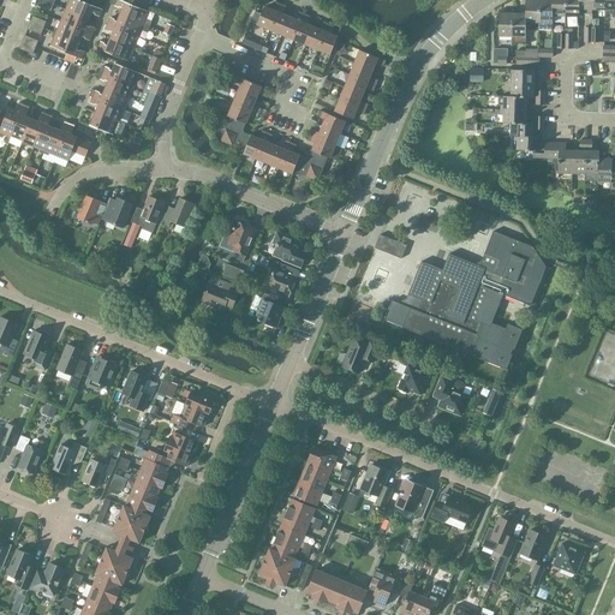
[(54,5),(41,0),(40,0),(37,6),(51,12),(54,5)]
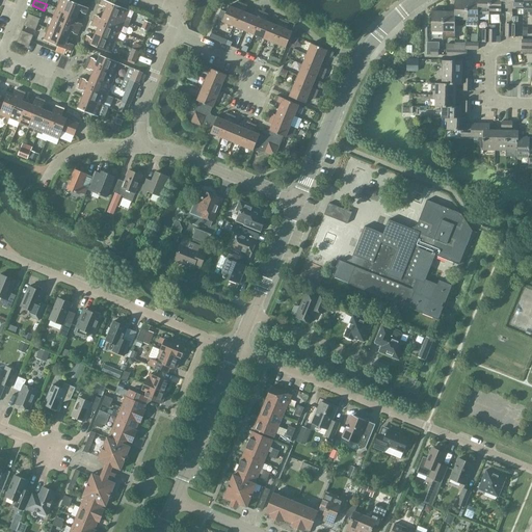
[(68,0),(60,0),(57,8),(77,17),(79,10),(82,11),(82,12),(85,15),(88,8),(68,0)]
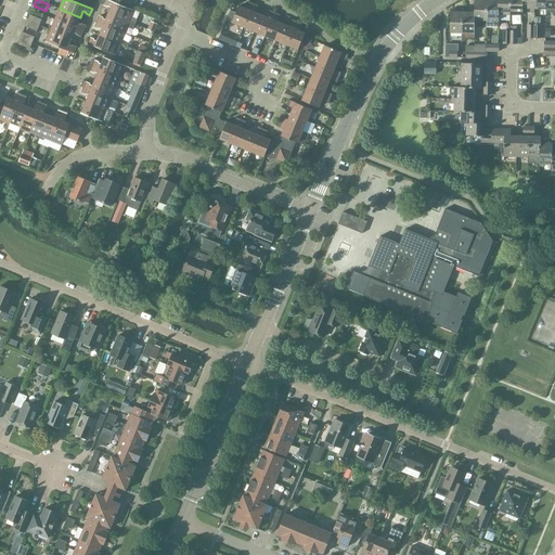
[(112,8),(110,14),(130,23),(134,11),(107,0),(106,0),(104,5),(107,7),(108,5),(112,8)]
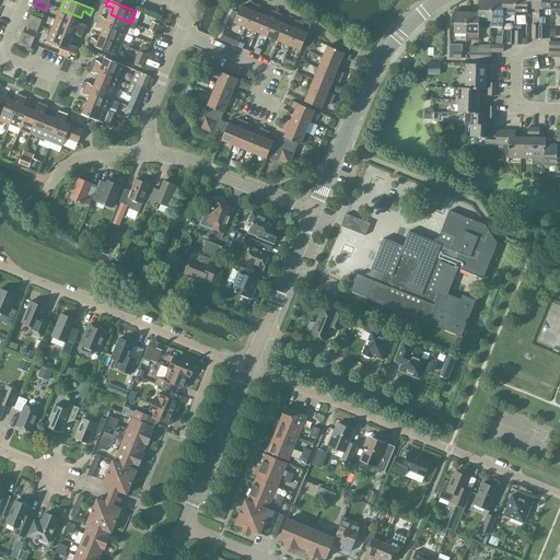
[(491,22),(492,1),(482,0),(479,0),(479,11),(479,21),(479,26),(491,27),(491,22)]
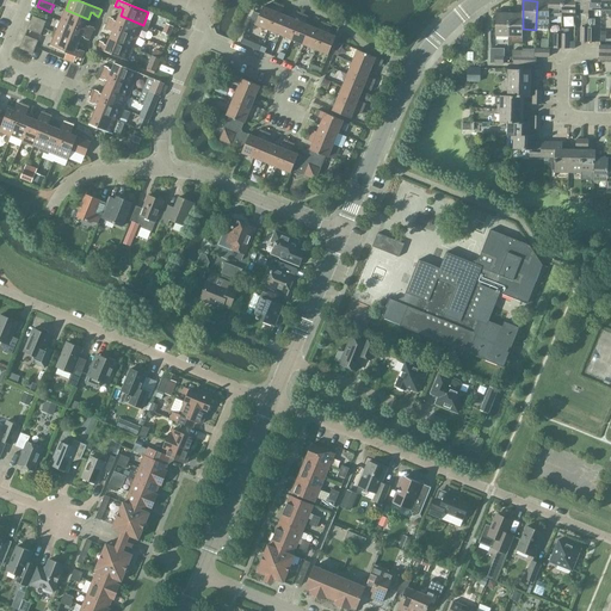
[(549,30),(549,24),(549,17),(549,0),(543,0),(544,1),(537,1),(536,24),(536,30),(549,30)]
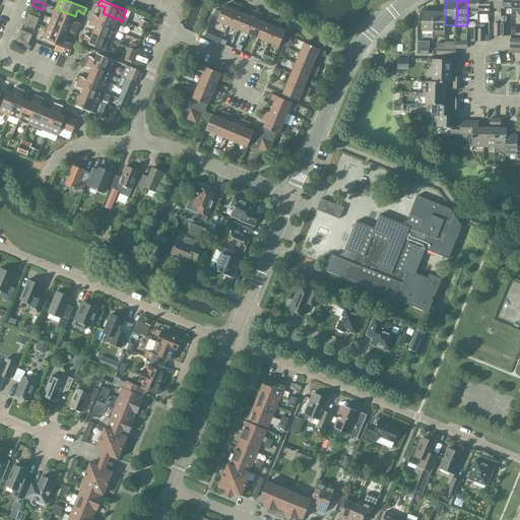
[(467,0),(467,14),(478,14),(478,0),(467,0)]
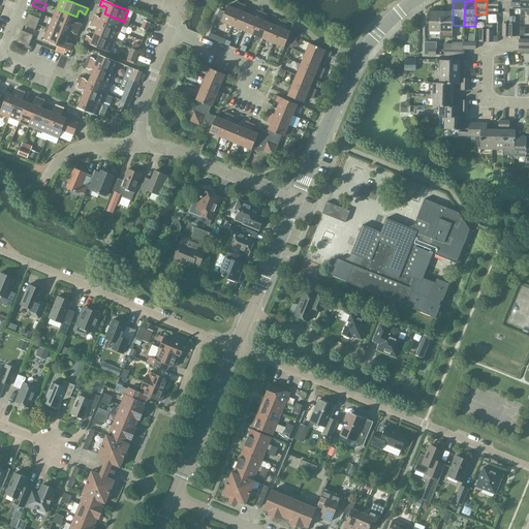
[(487,0),(487,14),(498,14),(498,12),(498,8),(498,0),(487,0)]
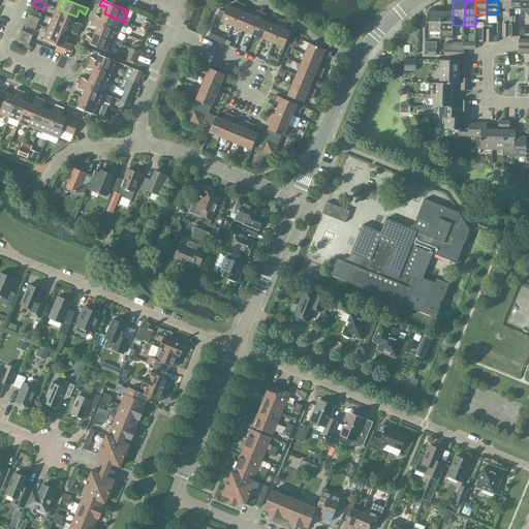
[(509,0),(498,0),(498,8),(498,12),(509,12),(509,9),(509,0)]
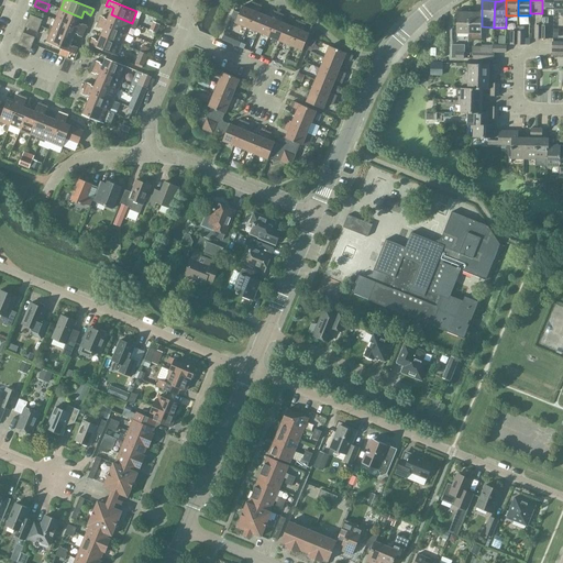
[(542,0),(542,10),(554,10),(554,0),(542,0)]
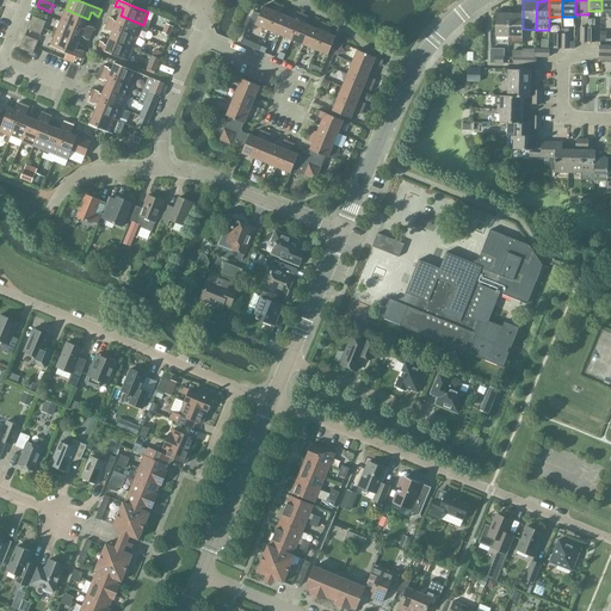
[(251,23),(257,25),(269,31),(279,5),(275,2),(271,11),(264,7),(261,14),(254,12),(251,23)]
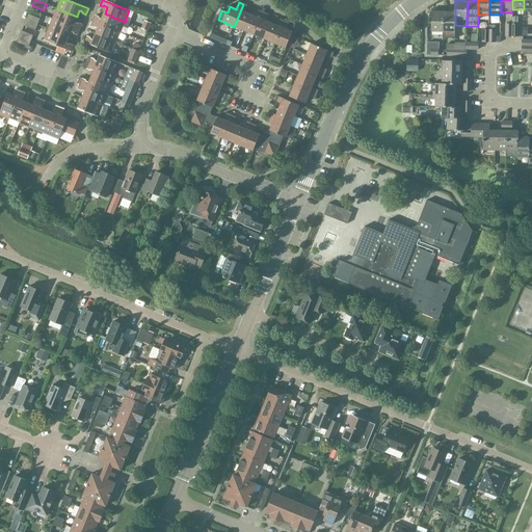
[(247,5),(243,4),(234,27),(244,31),(250,15),(245,12),(247,5)]
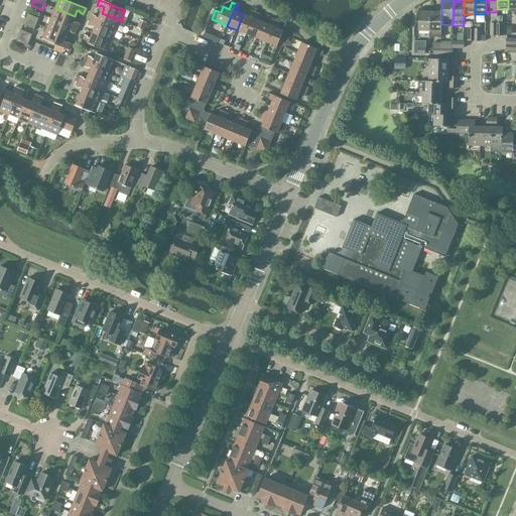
[(55,8),(51,18),(77,29),(79,23),(76,22),(75,23),(73,22),(75,16),(55,8)]
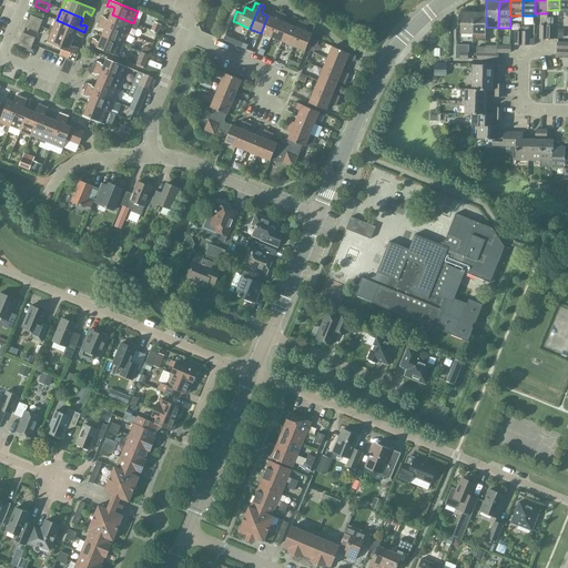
[(460,33),(473,34),(474,13),(466,13),(466,10),(462,10),(460,33)]
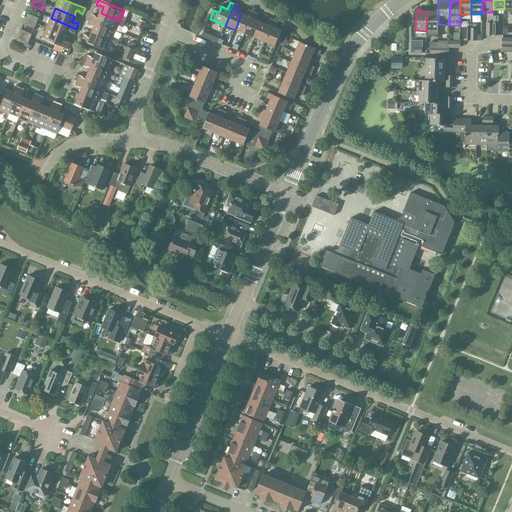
[(235,30),(245,34),(254,12),(250,10),(247,17),(241,14),(235,30)]
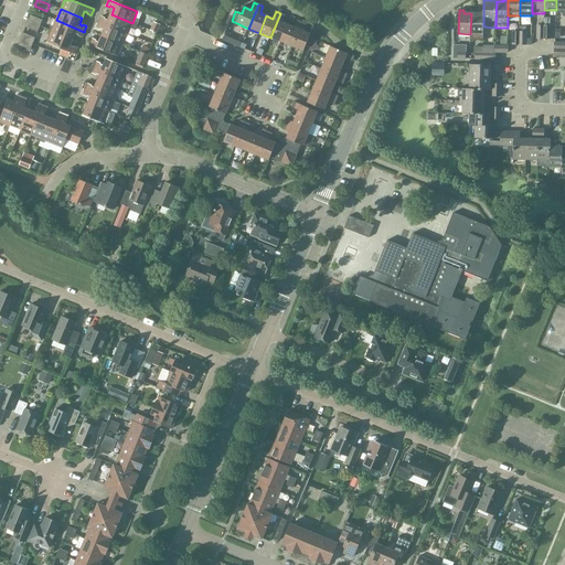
[(478,13),(471,13),(470,34),(470,40),(483,41),(483,34),(483,27),(483,21),(483,11),(478,11),(478,13)]
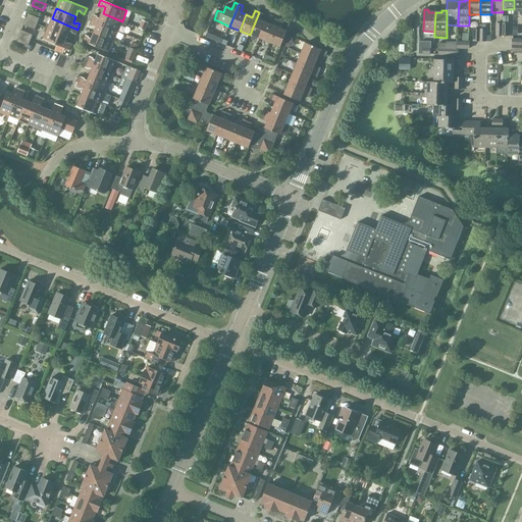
[(264,14),(259,12),(250,35),(260,39),(266,23),(261,20),(264,14)]
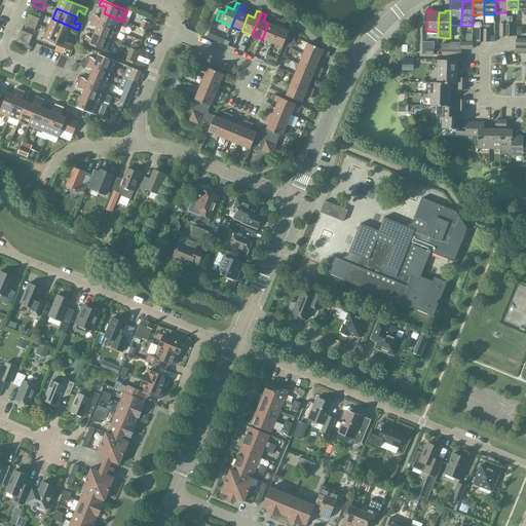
[(95,15),(92,21),(119,32),(121,26),(126,28),(128,24),(123,22),(104,13),(101,19),(98,17),(99,16),(95,15)]
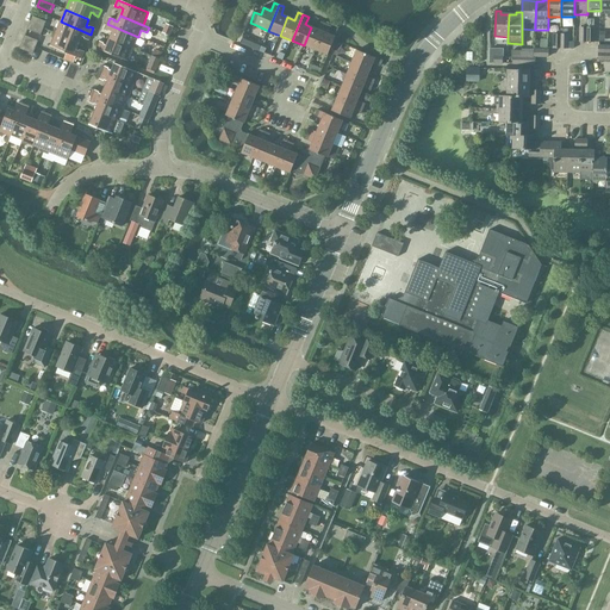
[(47,22),(32,17),(30,23),(43,29),(47,22)]
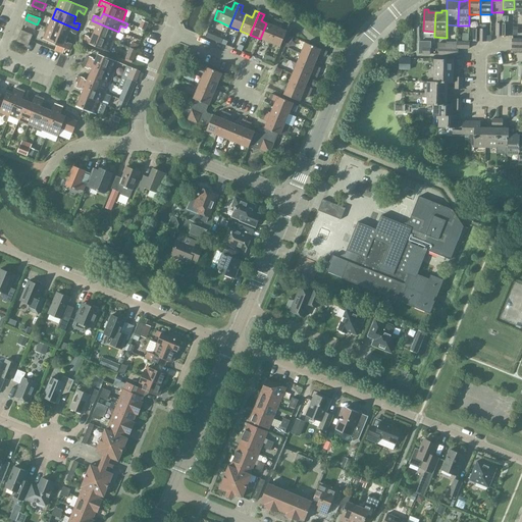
[(75,35),(77,30),(52,18),(49,24),(47,23),(46,28),(67,37),(69,31),(72,32),(71,33),(75,35)]
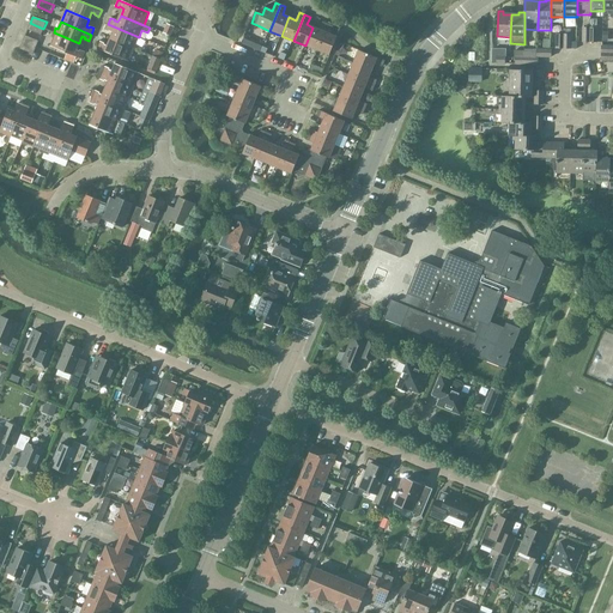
[(305,46),(317,50),(328,24),(323,22),(320,30),(313,28),(305,46)]
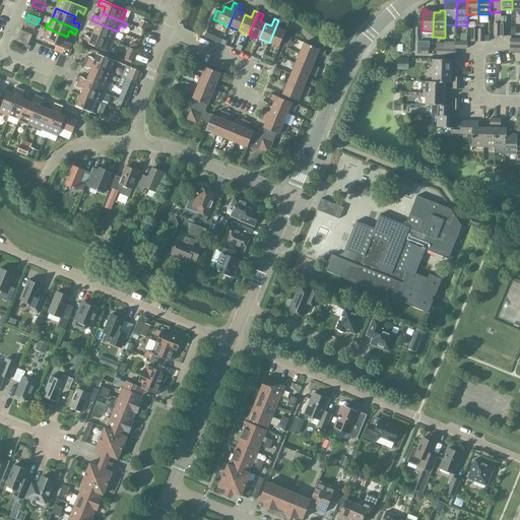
[(35,29),(37,24),(25,19),(23,25),(35,29)]
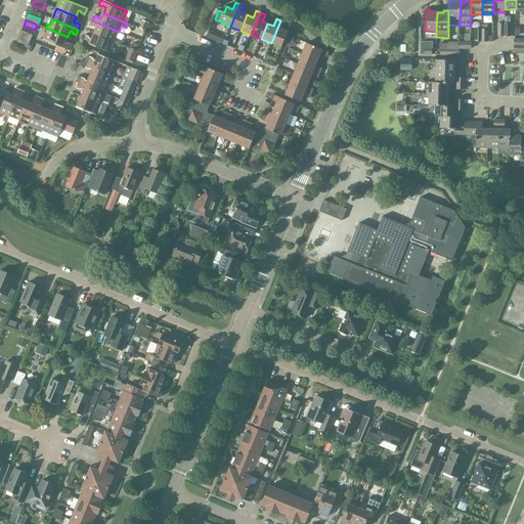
[(97,27),(95,34),(115,42),(119,32),(92,20),(90,26),(93,27),(94,26),(97,27)]
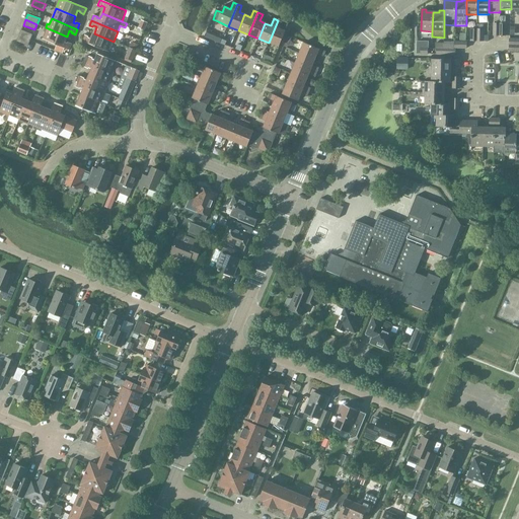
[(142,20),(139,27),(144,30),(147,23),(142,20)]
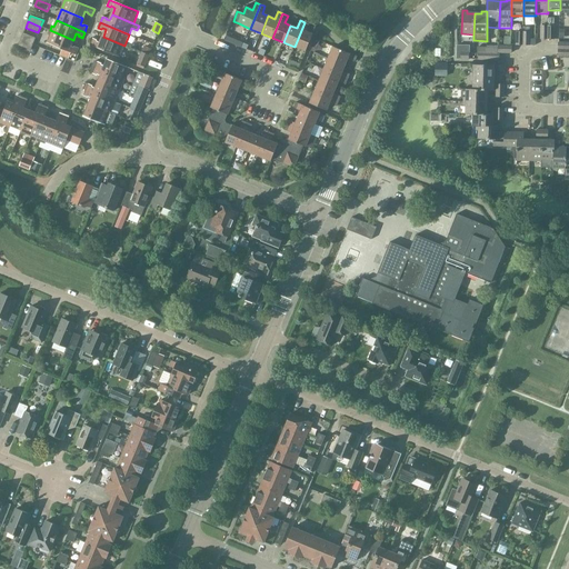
[(310,25),(305,22),(295,47),(306,51),(313,35),(307,32),(310,25)]
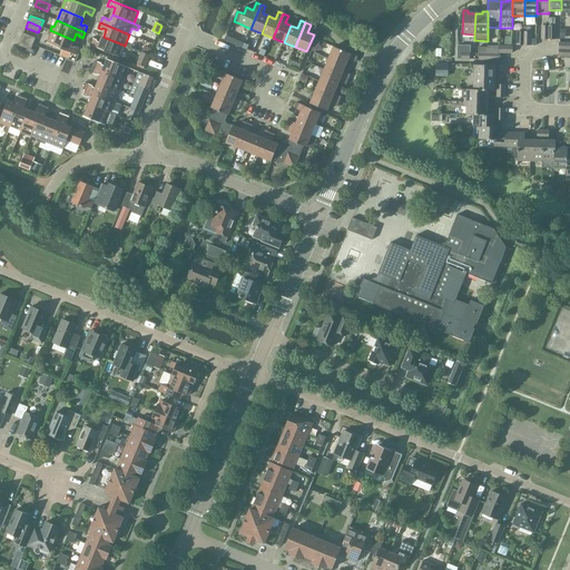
[(134,29),(129,37),(141,42),(145,33),(134,29)]
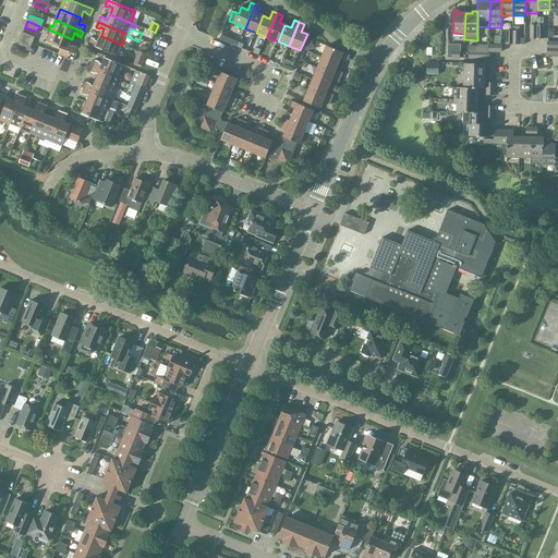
[(72,47),(69,46),(72,39),(49,29),(47,34),(49,35),(46,43),(61,48),(70,52),(74,53),(76,47),(73,46),(72,47)]
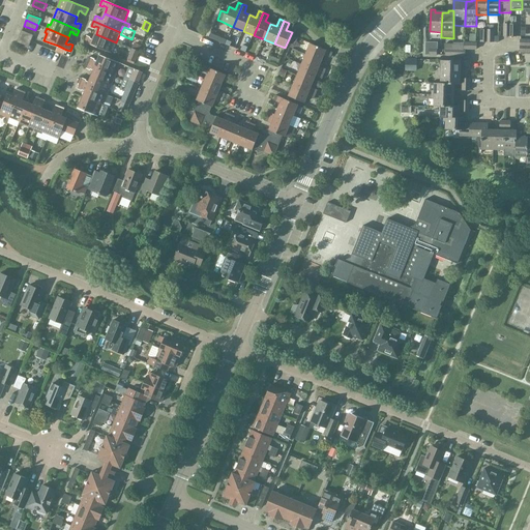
[(31,41),(33,35),(22,31),(20,36),(31,41)]
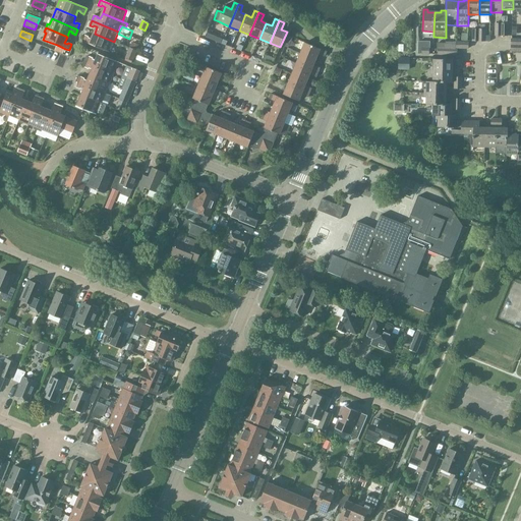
[(110,52),(114,42),(95,34),(92,39),(89,38),(89,37),(85,36),(83,41),(110,52)]
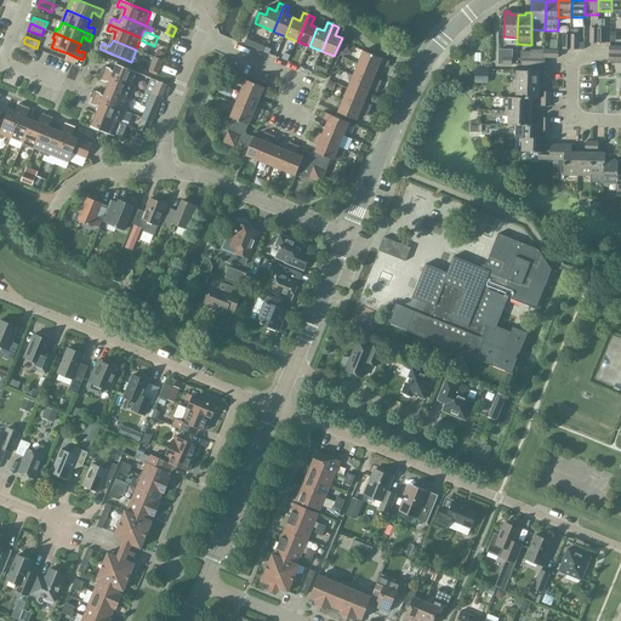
[(23,43),(20,50),(33,56),(36,49),(23,43)]
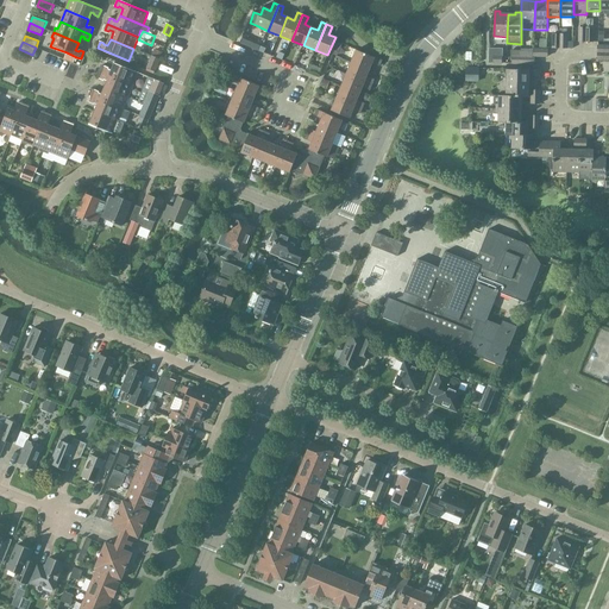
[(156,50),(152,57),(159,61),(162,52),(156,50)]
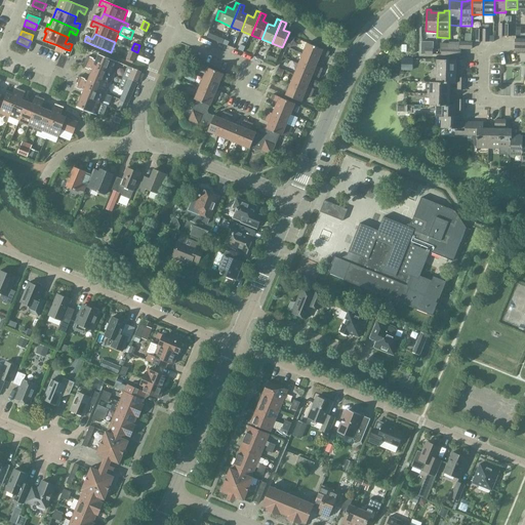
[(308,43),(304,53),(319,59),(321,54),(327,57),(330,52),(308,43)]
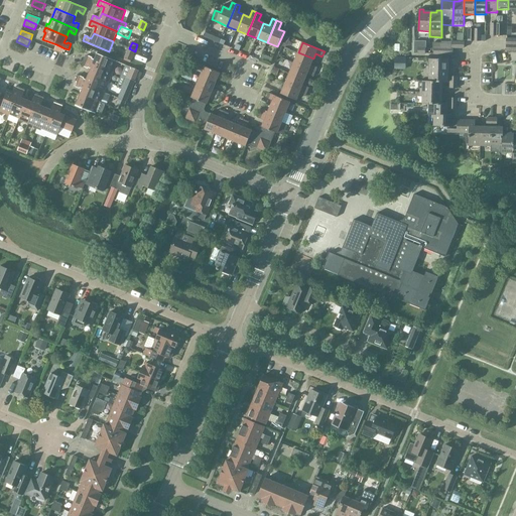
[(130,61),(135,51),(129,48),(128,48),(124,59),(130,61)]
